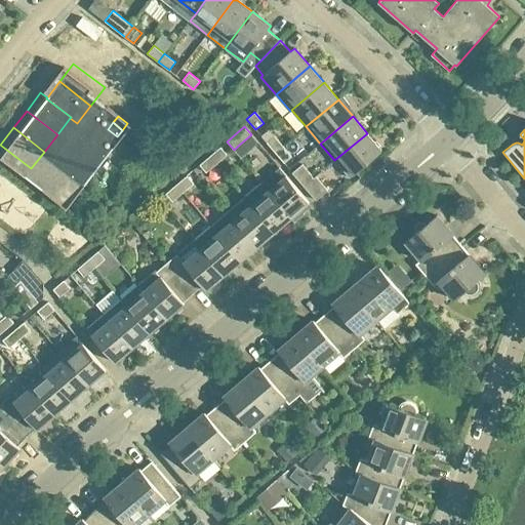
[(193,133),(184,140),(198,158),(208,150),(193,133)]
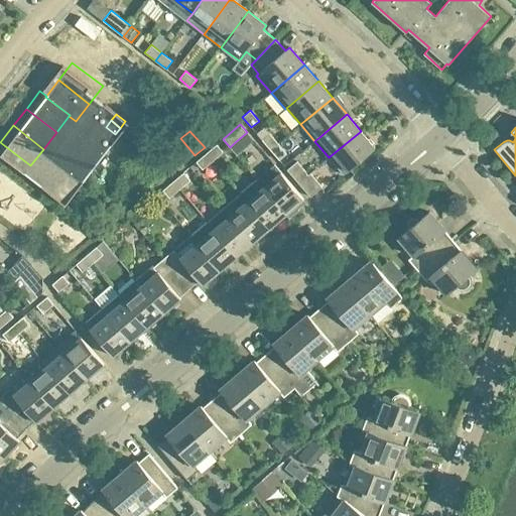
[(344,174),(375,148),(361,131),(329,157),(344,174)]
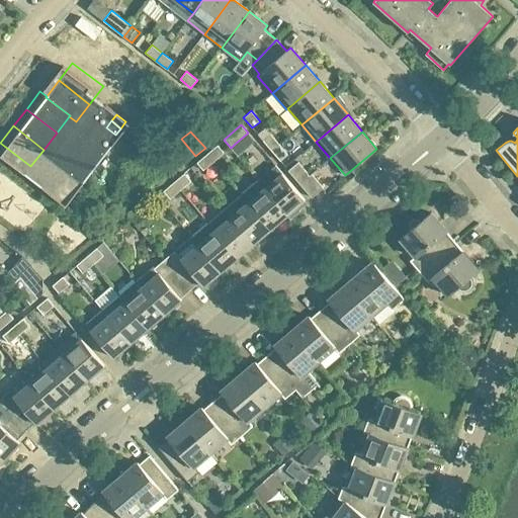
[(264,142),(271,151),(279,144),(272,136),(264,142)]
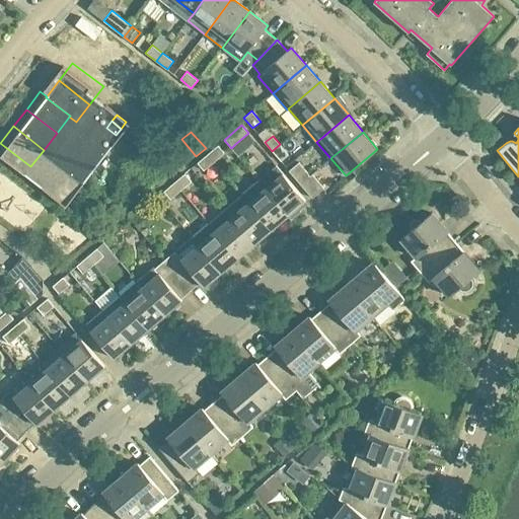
[(181,139),(172,147),(187,164),(196,156),(181,139)]
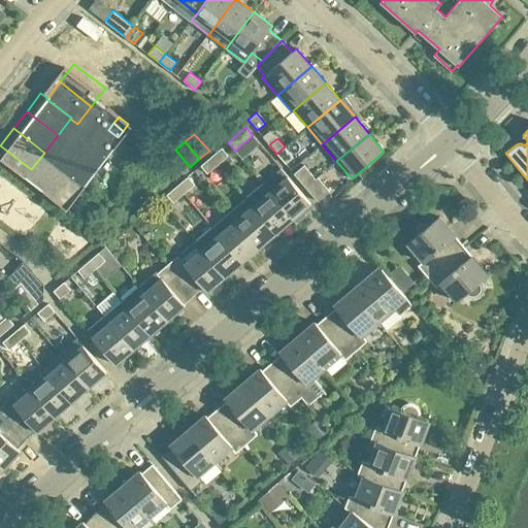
[(0,145),(0,144),(0,173),(18,188),(31,169),(0,145)]
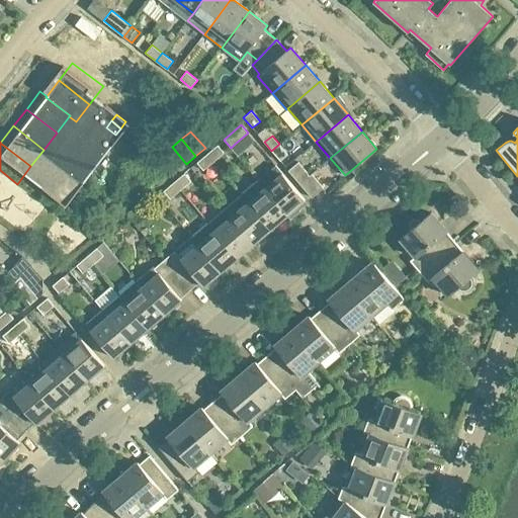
[(288,154),(279,144),(271,151),(280,161),(288,154)]
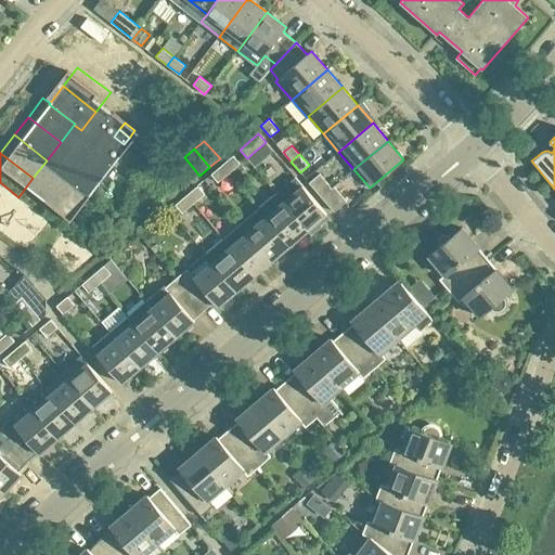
[(233,155),(222,165),(229,173),(240,164),(233,155)]
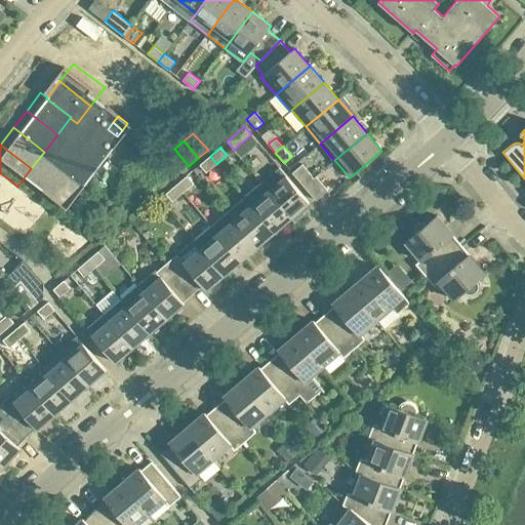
[(174,149),(165,157),(179,174),(189,166),(174,149)]
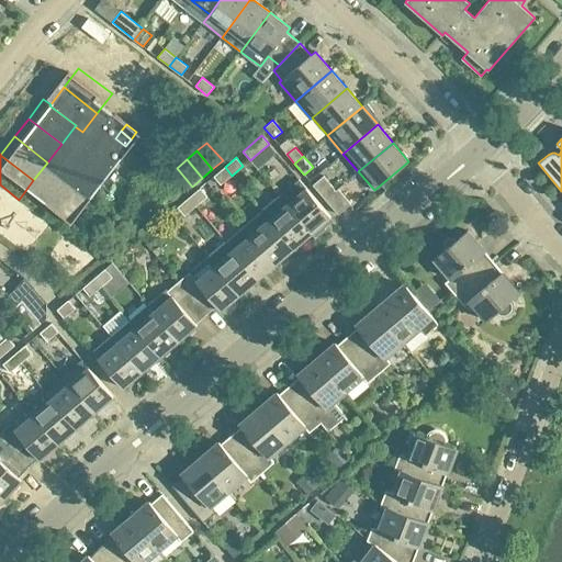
[(98,160),(92,168),(102,176),(108,169),(98,160)]
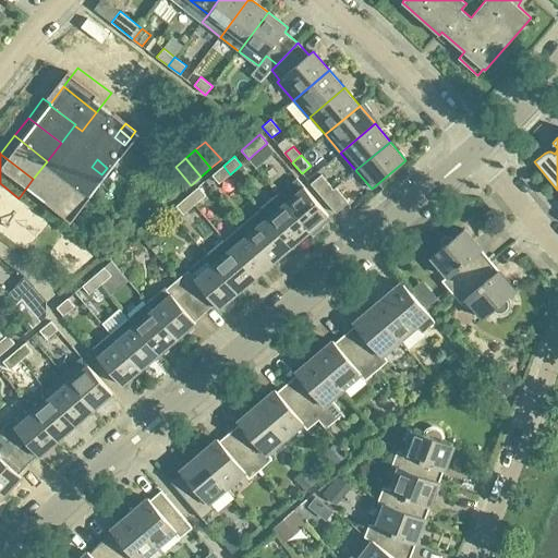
[(219,183),(230,174),(223,166),(213,176),(219,183)]
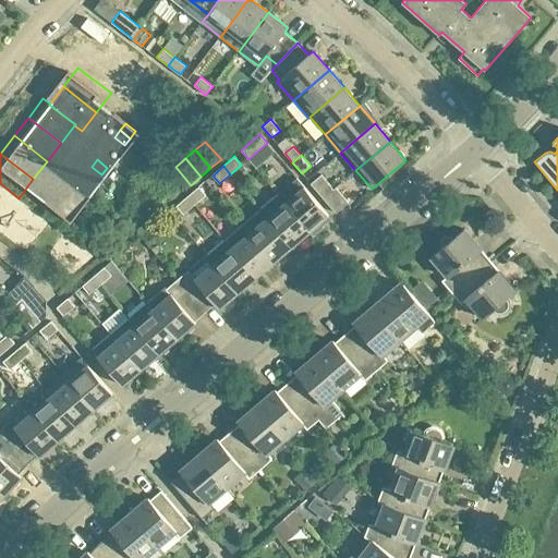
[(92,167),(86,173),(97,181),(101,174),(92,167)]
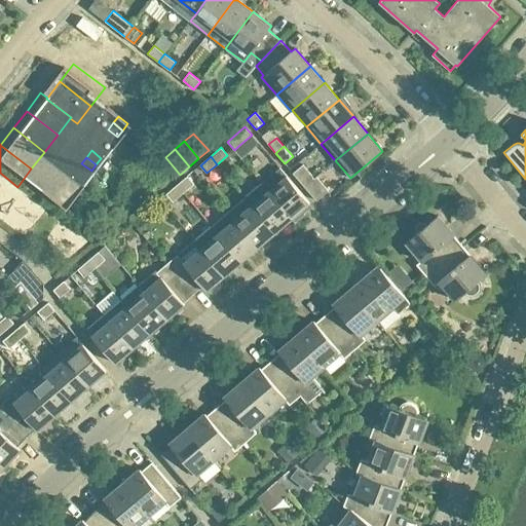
[(165,157),(156,165),(171,182),(180,175),(165,157)]
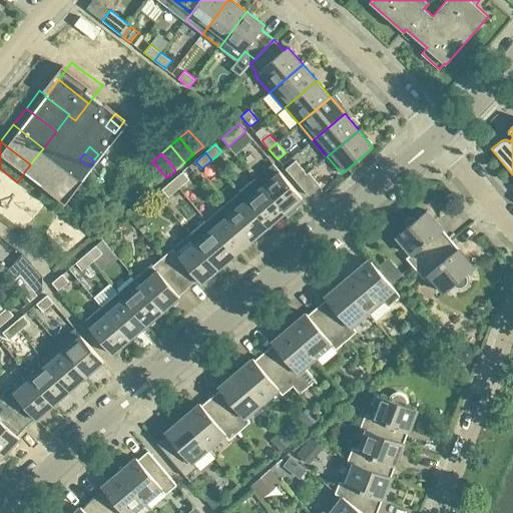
[(286,168),(292,176),(302,168),(296,160),(286,168)]
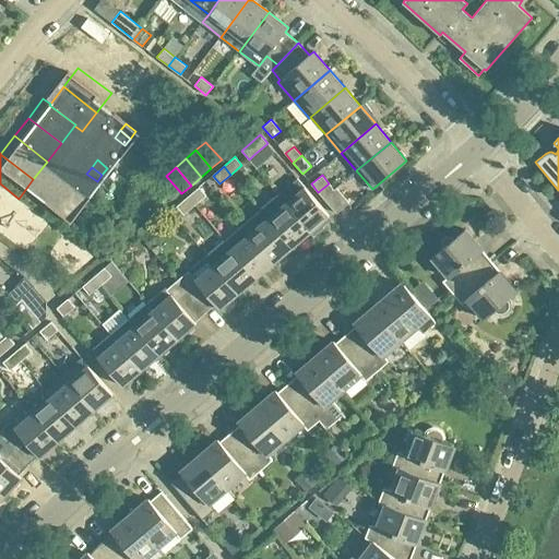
[(166,176),(156,183),(171,202),(181,193),(166,176)]
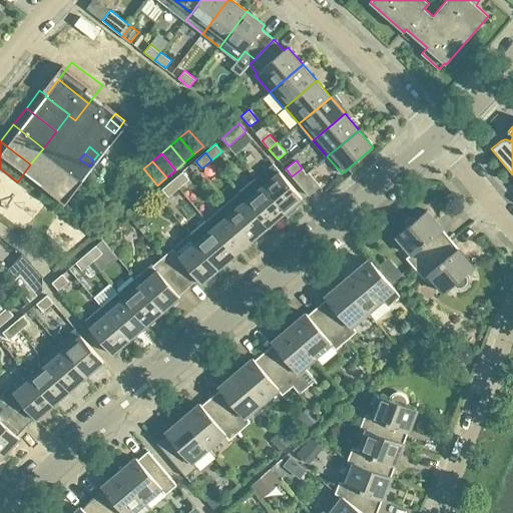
[(285,212),(302,198),(273,164),(255,178),(285,212)]
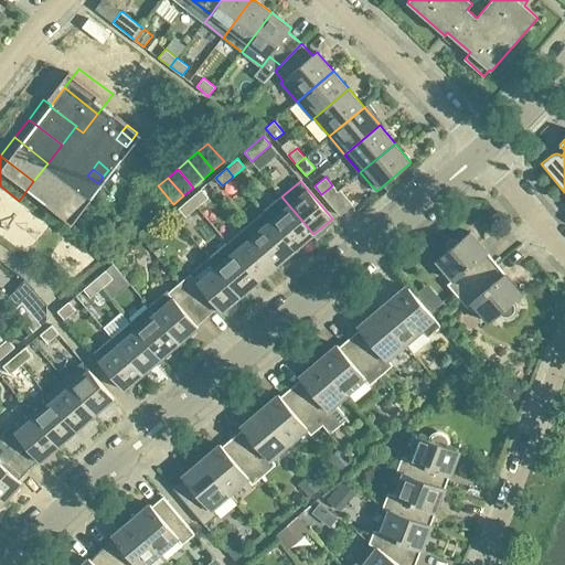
[(158,185),(148,194),(163,213),(173,204),(158,185)]
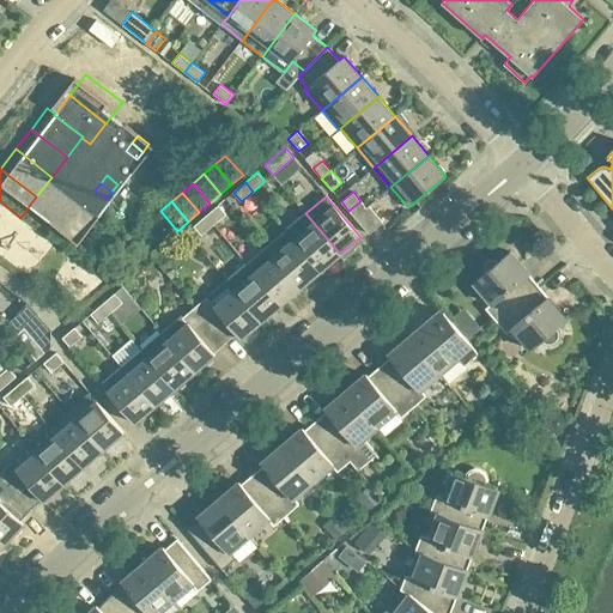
[(360,201),(349,211),(369,234),(382,223),(369,206),(366,207),(360,201)]
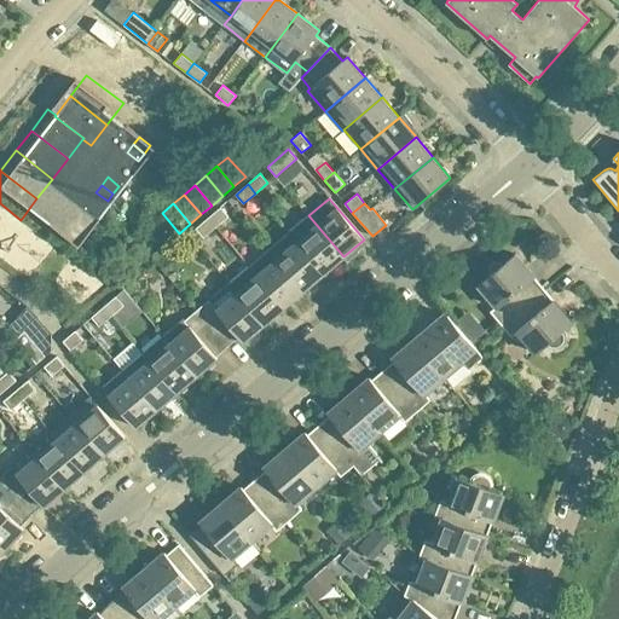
[(220,207),(208,218),(215,227),(227,217),(220,207)]
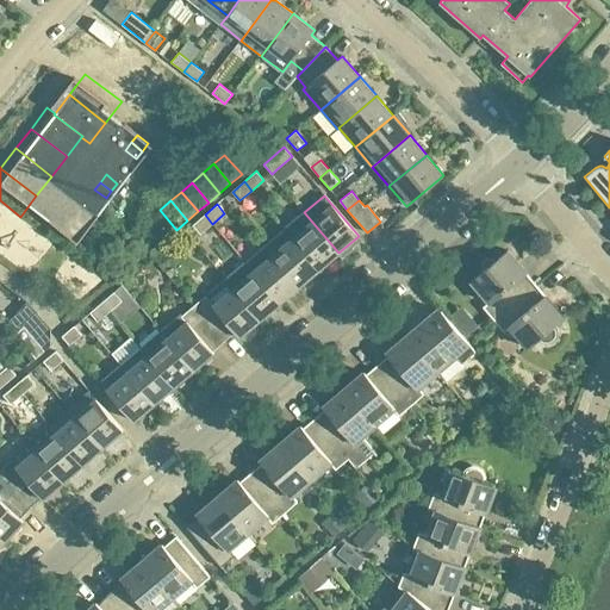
[(160,210),(149,219),(166,238),(176,230),(160,210)]
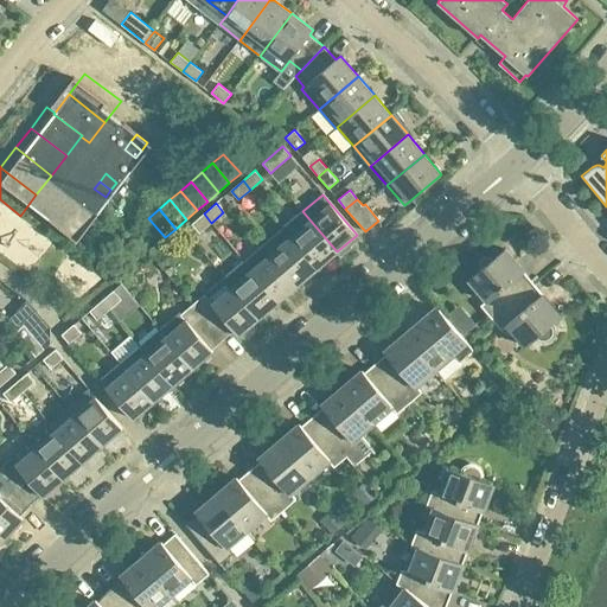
[(337,251),(302,211),(283,228),(318,268),(337,251)]
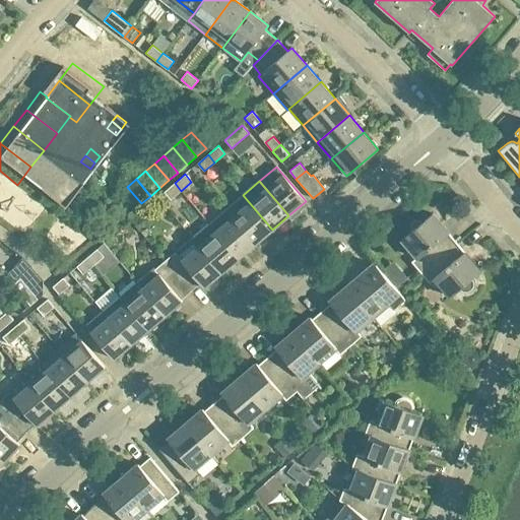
[(171,199),(181,191),(175,183),(165,192),(171,199)]
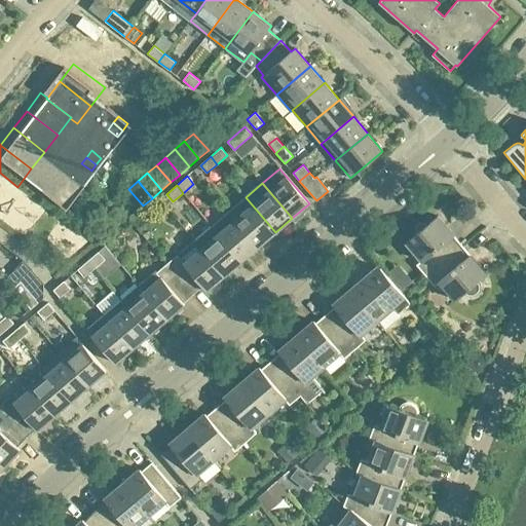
[(128,189),(119,196),(134,214),(143,205),(128,189)]
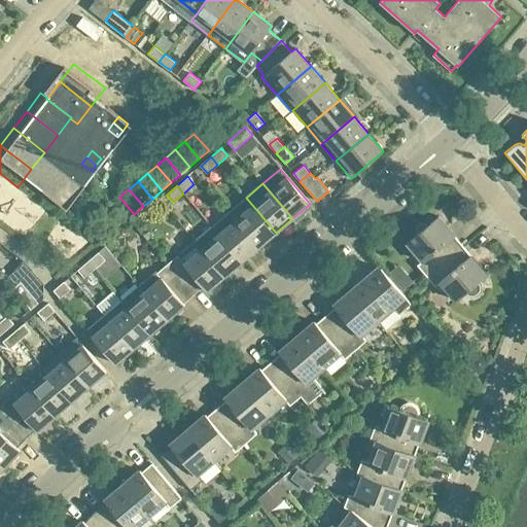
[(75,192),(70,199),(79,207),(84,200),(75,192)]
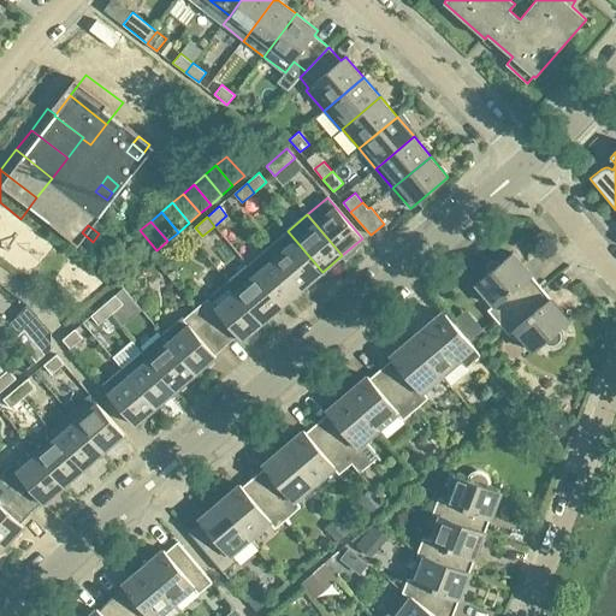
[(140,230),(128,240),(146,260),(157,250),(140,230)]
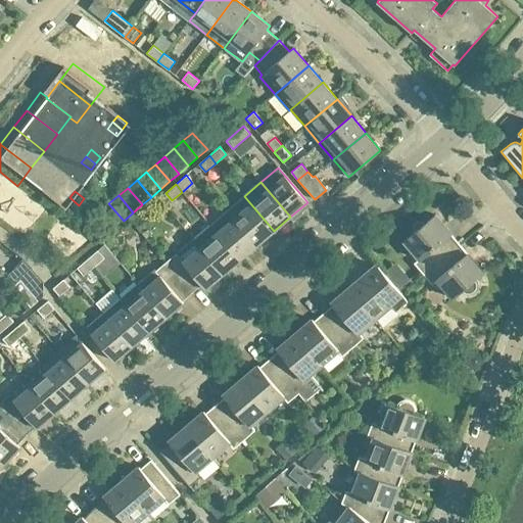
[(274,231),(244,196),(227,210),(256,245),(274,231)]
